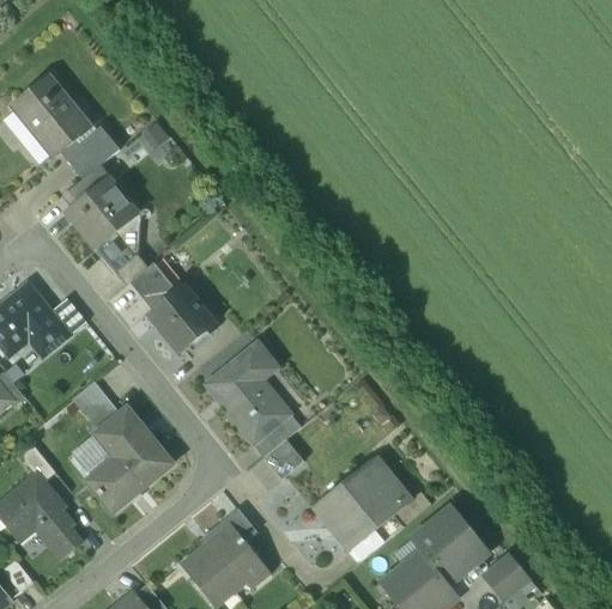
[(91,126),(50,74),(11,105),(34,134),(40,129),(56,151),(52,156),(53,157),(91,126)]
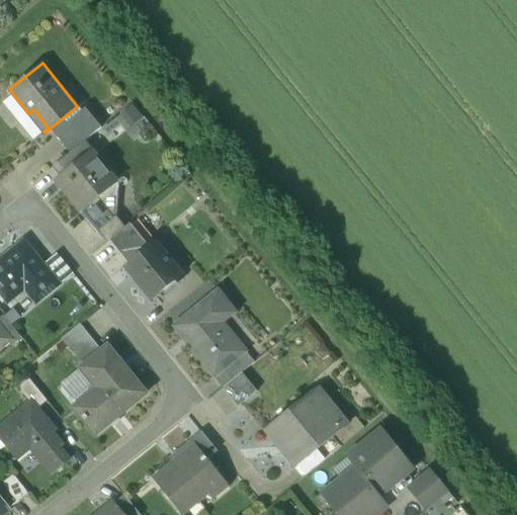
[(85,106),(66,121),(82,141),(100,125),(85,106)]
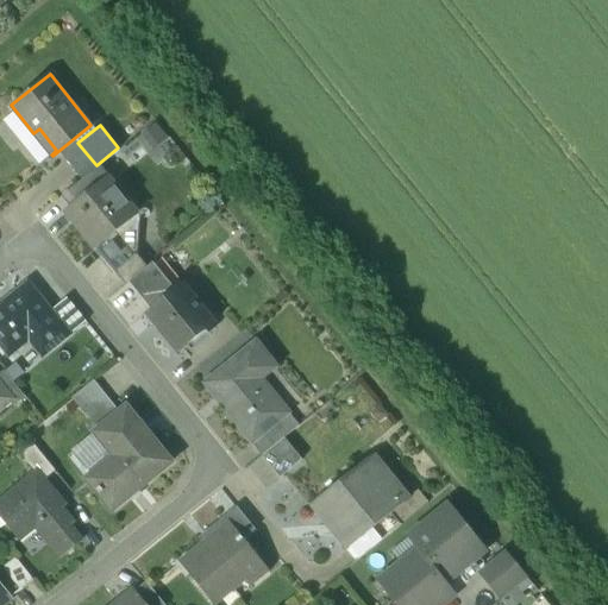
[(136,212),(107,176),(66,210),(94,246),(136,212)]
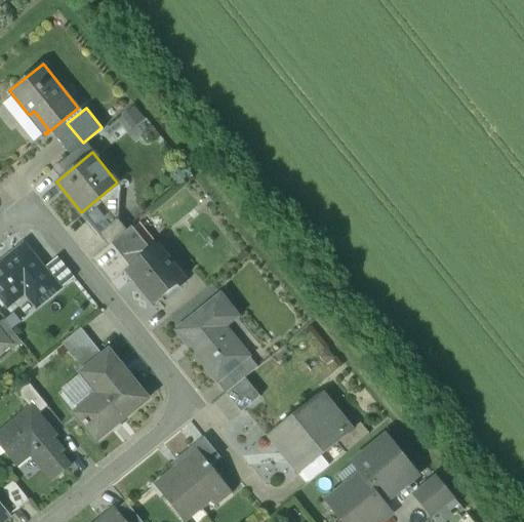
[(117,217),(98,233),(107,244),(111,241),(126,229),(117,217)]
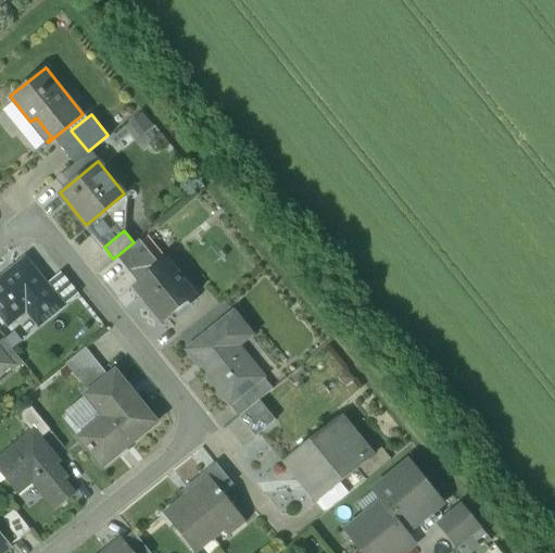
[(134,242),(117,255),(127,269),(149,252),(139,238),(134,242)]
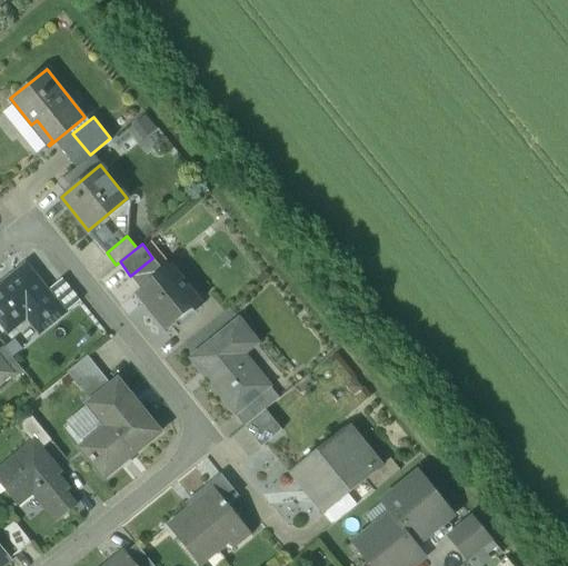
[(152,258),(130,276),(140,288),(162,270),(152,258)]
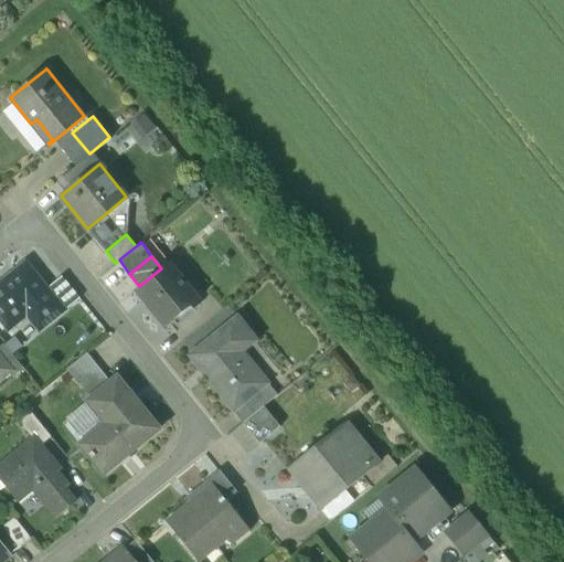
[(0,317),(8,327),(31,308),(44,324),(63,308),(25,262),(0,282),(0,317)]
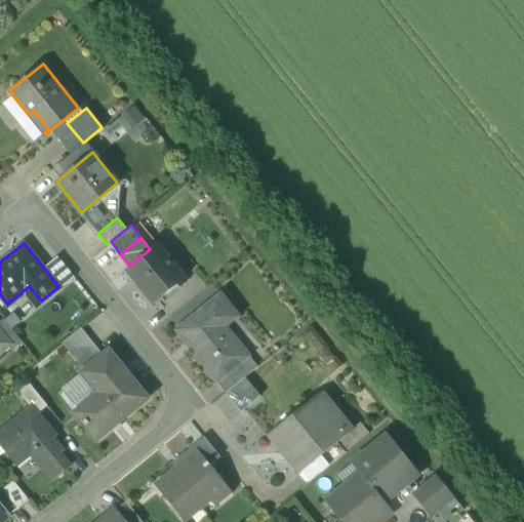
[(184,278),(156,244),(150,249),(129,266),(126,269),(127,270),(128,269),(138,281),(137,282),(154,303),(184,278)]
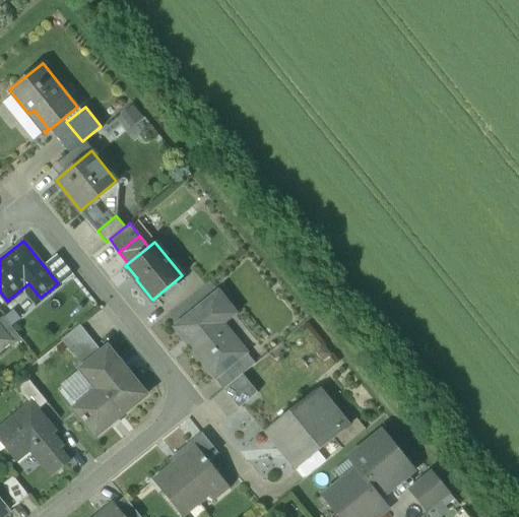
[(219,286),(172,325),(216,380),(249,353),(251,351),(228,322),(240,312),(219,286)]
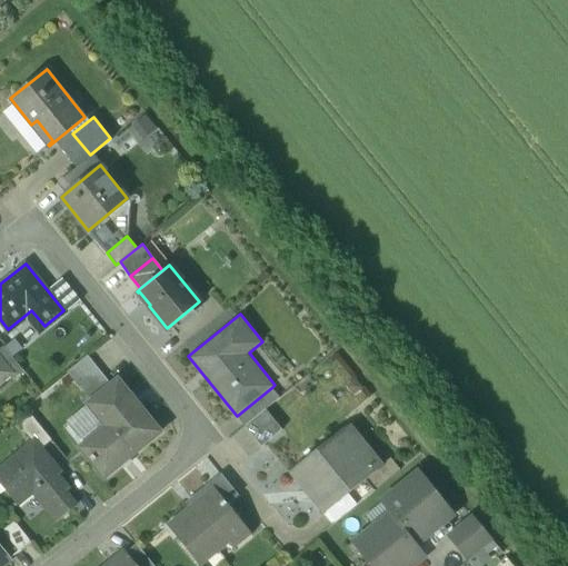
[(23,369),(3,345),(0,347),(0,361),(9,373),(8,373),(12,378),(23,369)]
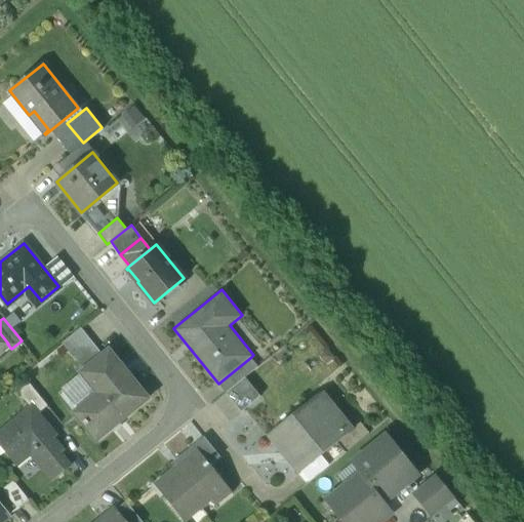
[(80,327),(62,342),(84,369),(103,354),(80,327)]
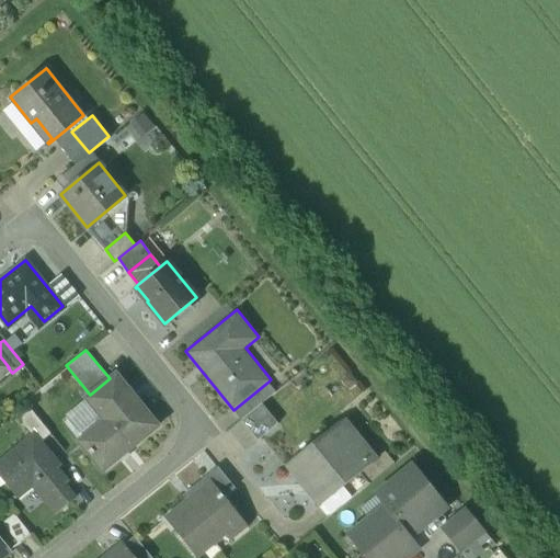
[(0,373),(8,367),(9,367),(0,356),(0,373)]
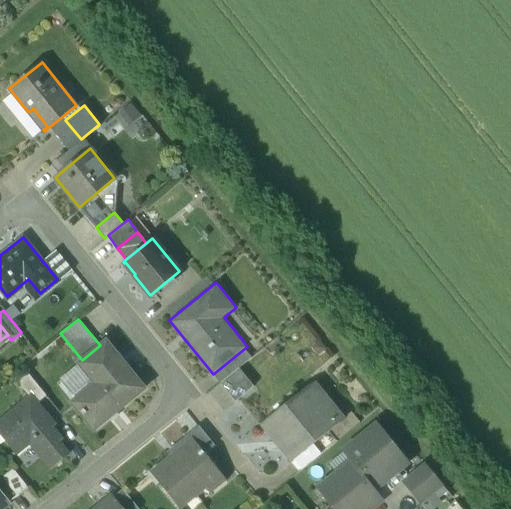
[(143,387),(105,341),(100,345),(82,360),(79,362),(95,382),(72,401),(94,428),(143,387)]
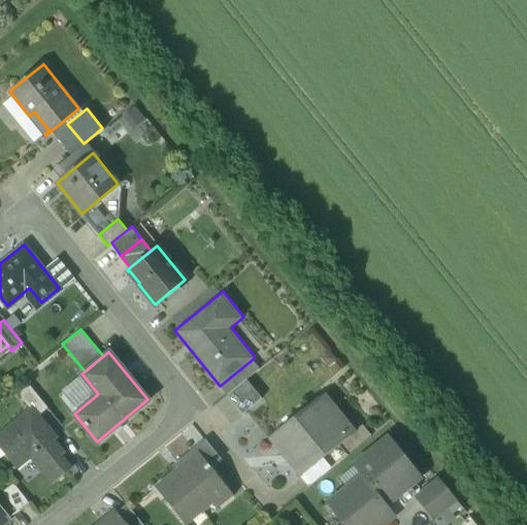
[(220,386),(228,395),(246,380),(259,369),(253,359),(220,386)]
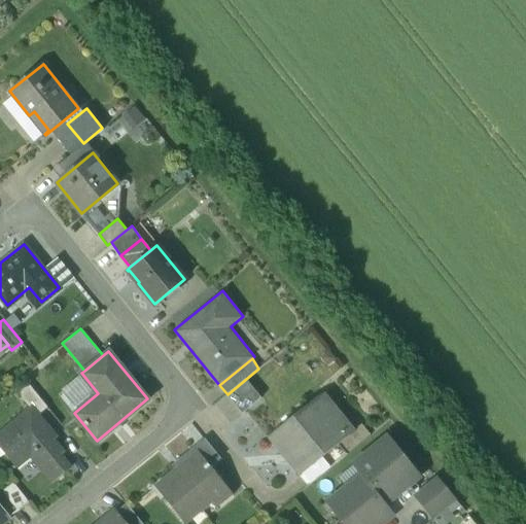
[(70,403),(88,391),(76,375),(60,386),(70,403)]
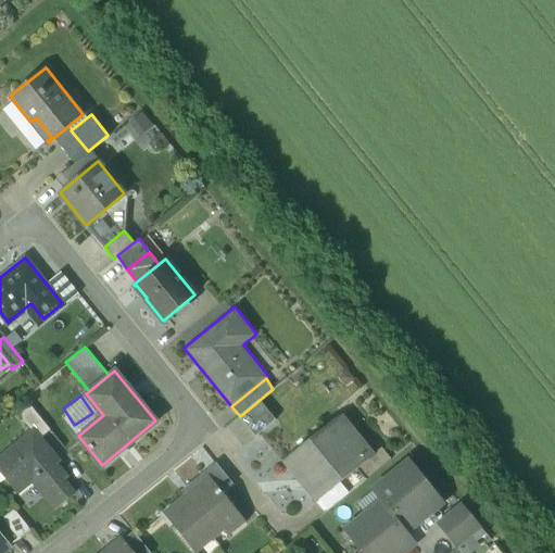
[(275,418),(260,400),(240,416),(255,435),(275,418)]
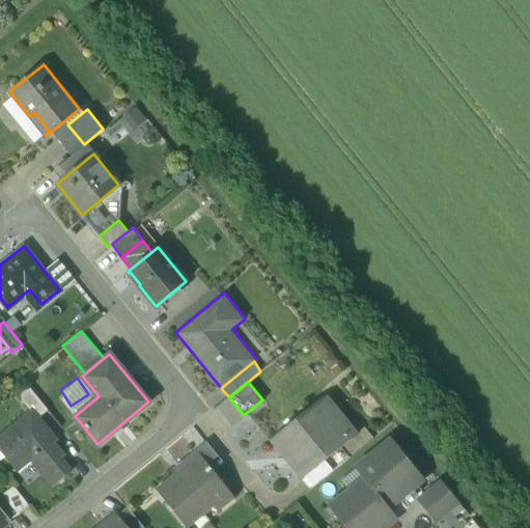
[(48,409),(29,386),(18,395),(31,411),(32,410),(37,417),(48,409)]
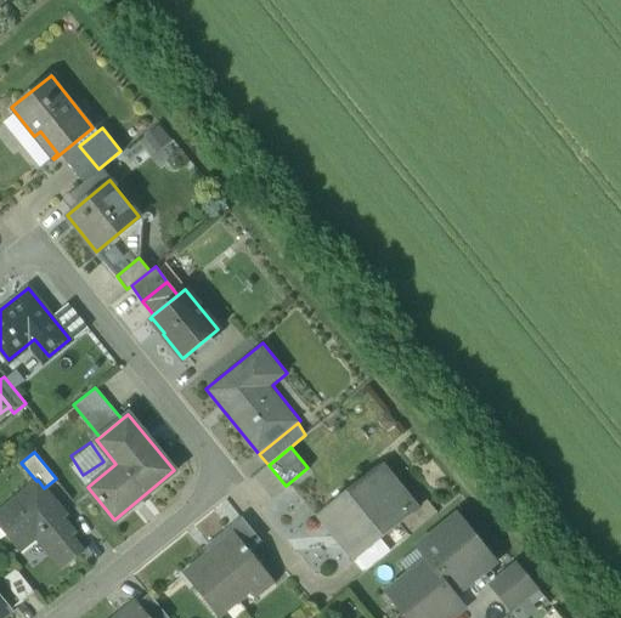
[(412,511),(378,468),(317,516),(353,559),(357,556),(399,522),(412,511)]
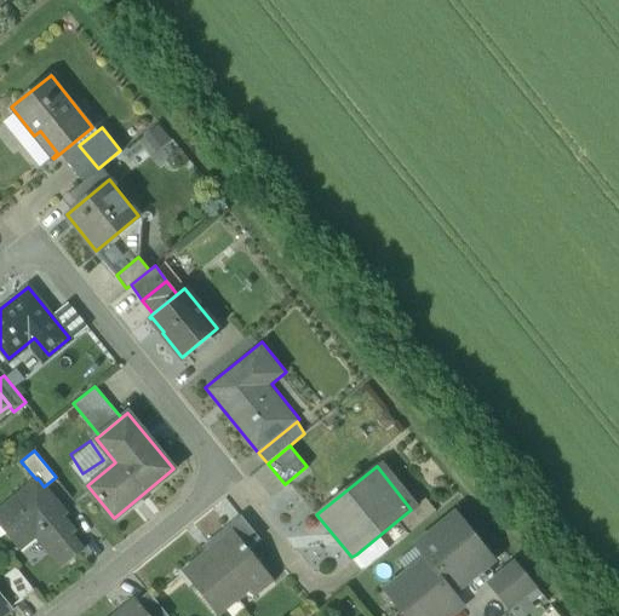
[(36,479),(0,508),(0,524),(18,547),(35,534),(62,565),(82,548),(70,534),(74,531),(62,516),(66,513),(44,487),(38,478),(36,479)]
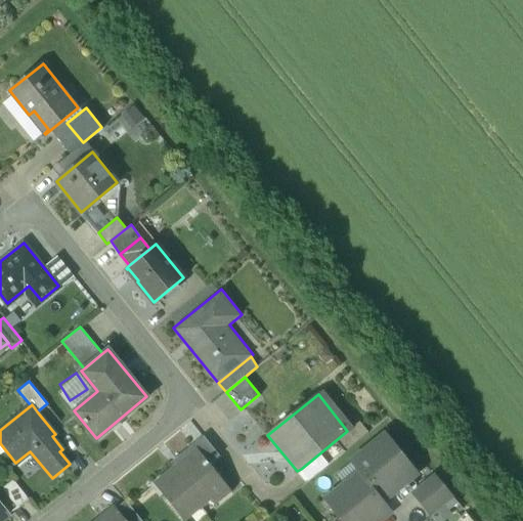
[(350,461),(358,471),(383,500),(411,477),(393,453),(399,448),(387,433),(366,449),(365,447),(350,461)]
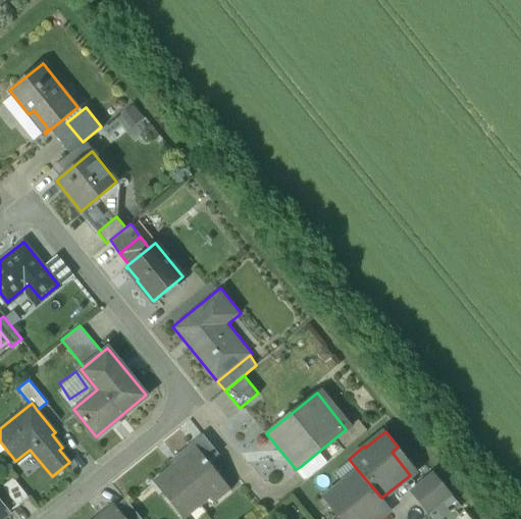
[(218,453),(203,433),(191,443),(195,446),(207,462),(208,461),(218,453)]
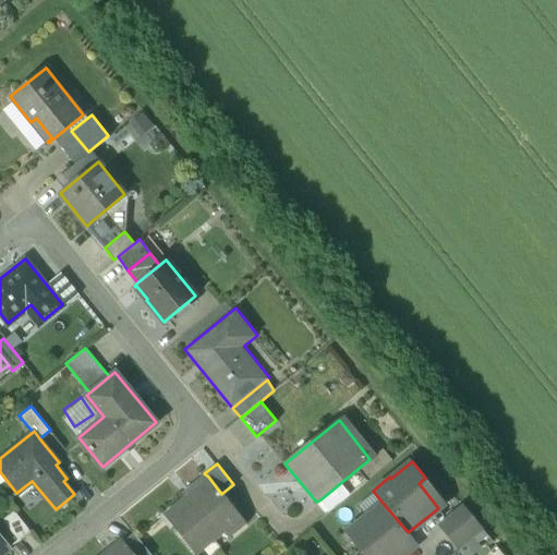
[(358,469),(321,499),(328,509),(366,480),(358,469)]
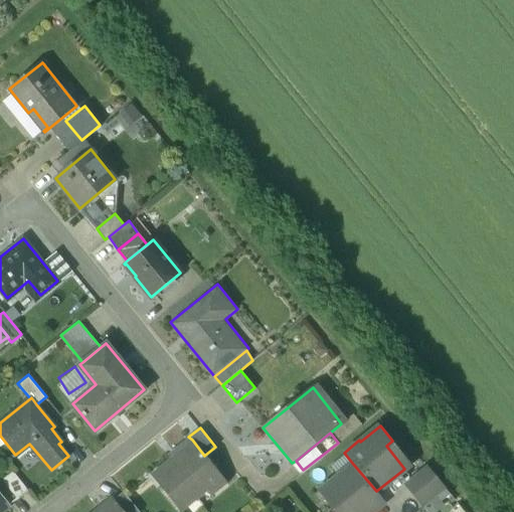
[(192,440),(151,474),(181,511),(182,510),(178,505),(193,492),(189,487),(198,480),(210,495),(227,482),(205,455),(204,456),(192,440)]
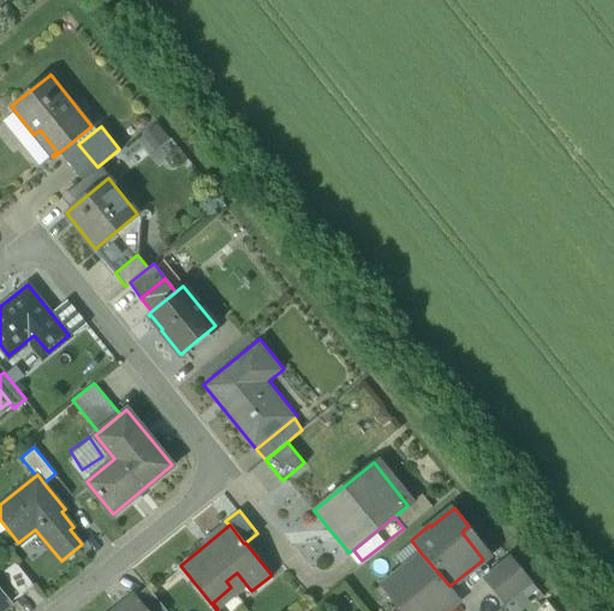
[(449,586),(421,552),(403,567),(404,568),(381,587),(395,604),(395,605),(403,599),(412,610),(442,610),(459,598),(449,586)]
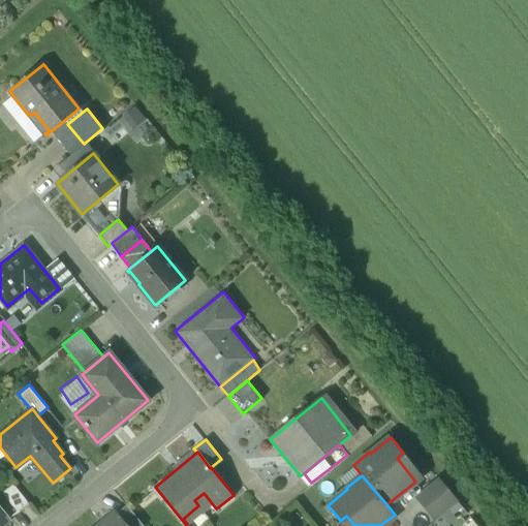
[(457,500),(438,477),(415,495),(435,519),(457,500)]
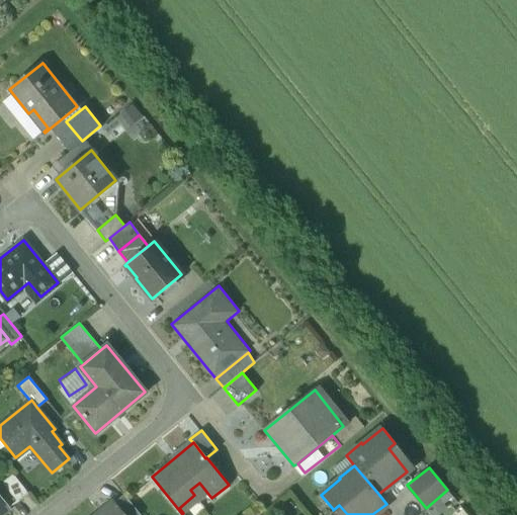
[(28,492),(12,473),(2,482),(17,501),(28,492)]
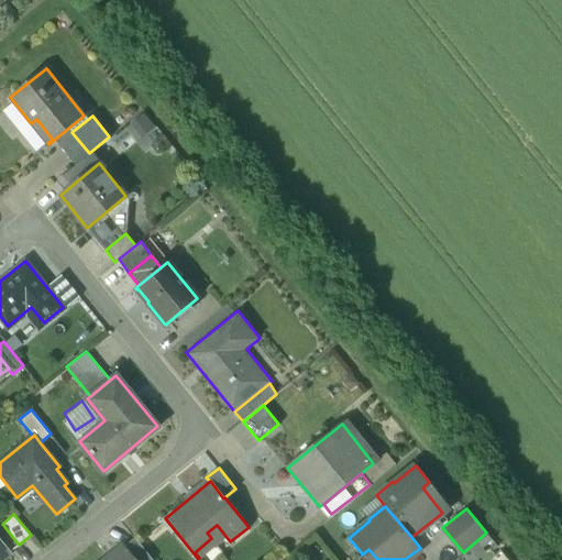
[(151,559),(152,559),(133,537),(124,545),(135,559),(151,559)]
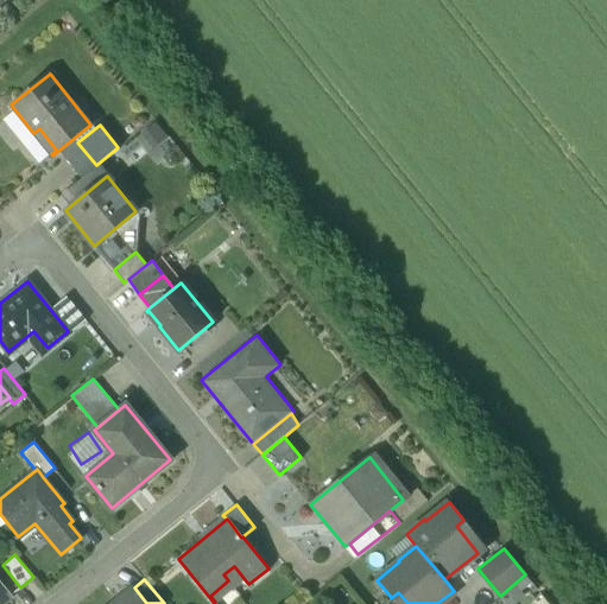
[(0,602),(12,595),(0,580),(0,602)]
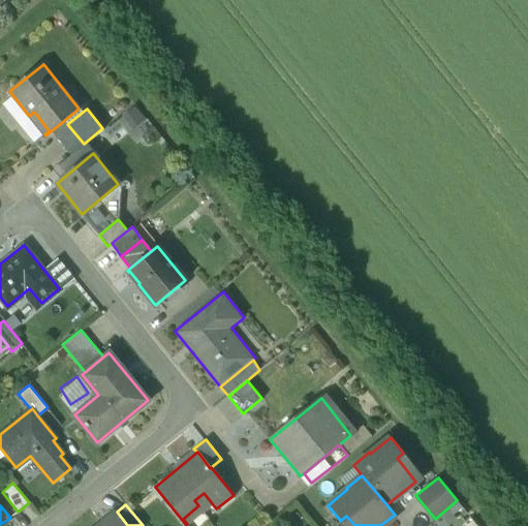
[(127,525),(117,512),(116,511),(97,525),(127,525)]
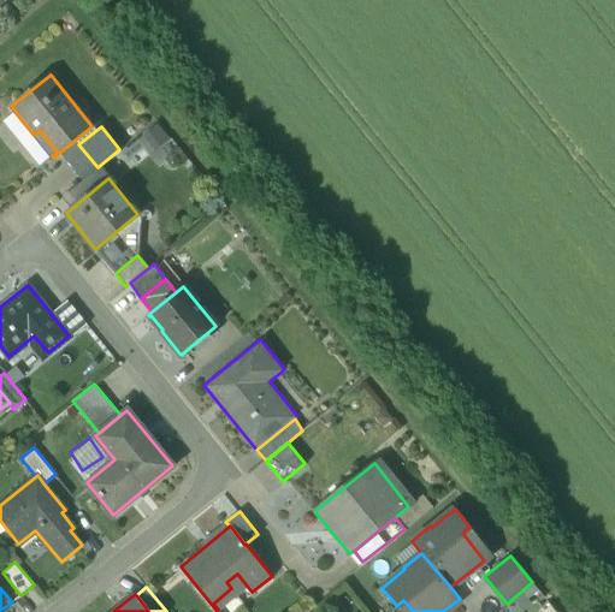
[(413,611),(403,600),(396,606),(396,605),(390,610),(392,611),(413,611)]
